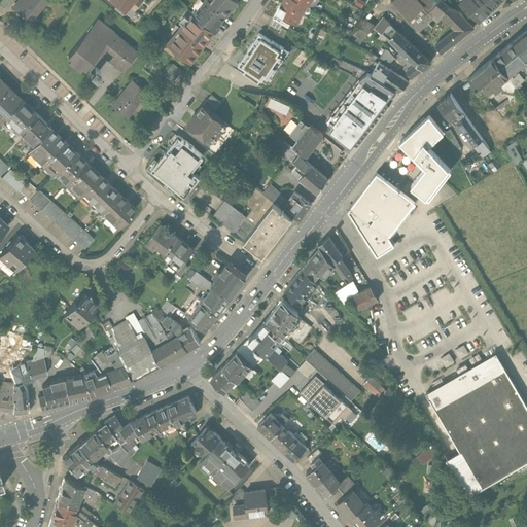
[(16,0),(11,7),(28,21),(44,0),(16,0)]
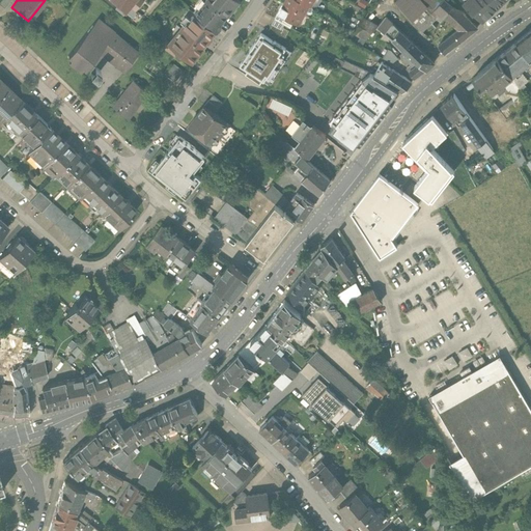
[(135,10),(140,5),(133,0),(111,0),(117,4),(127,12),(131,6),(135,10)]
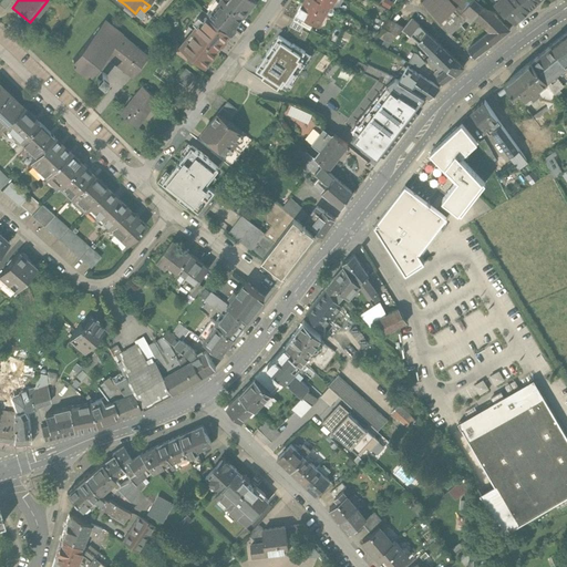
[(236,24),(243,17),(222,0),(218,0),(207,14),(229,32),(233,32),(237,28),(236,24)]
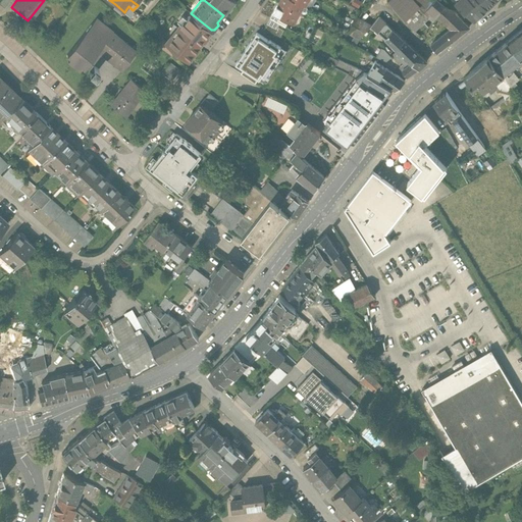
[(204,0),(223,15),(224,16),(229,10),(230,10),(232,7),(232,6),(237,1),(235,0),(204,0)]
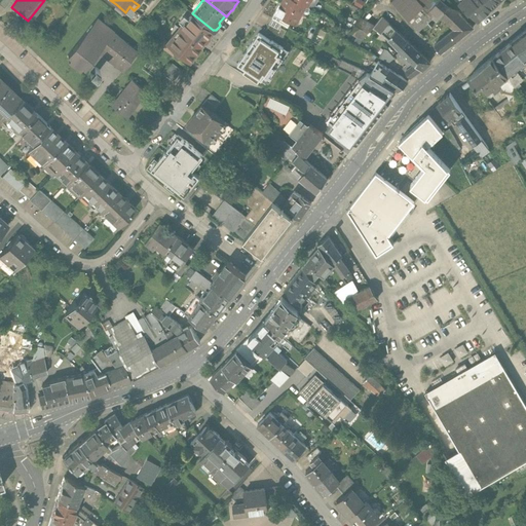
[(280,0),(280,2),(301,13),(306,4),(298,0),(280,0)]
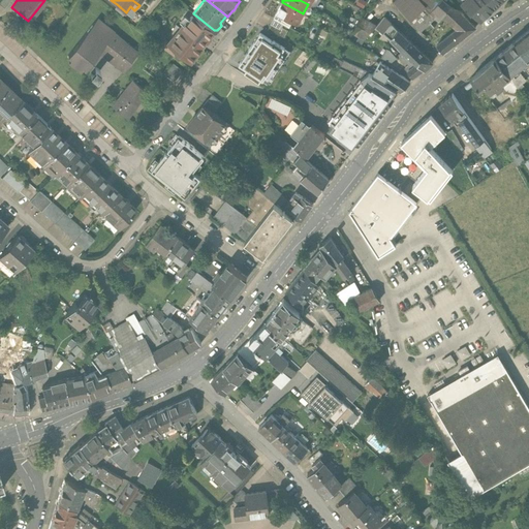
[(435,18),(429,13),(438,2),(435,0),(396,0),(393,3),(419,32),(435,18)]
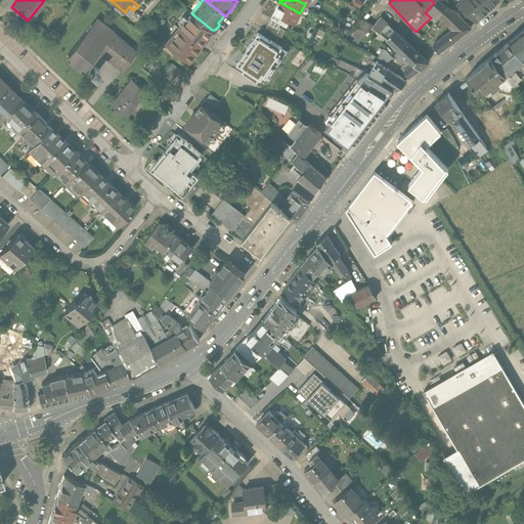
[(438,0),(435,0),(434,2),(425,13),(431,17),(434,20),(439,16),(445,5),(438,0)]
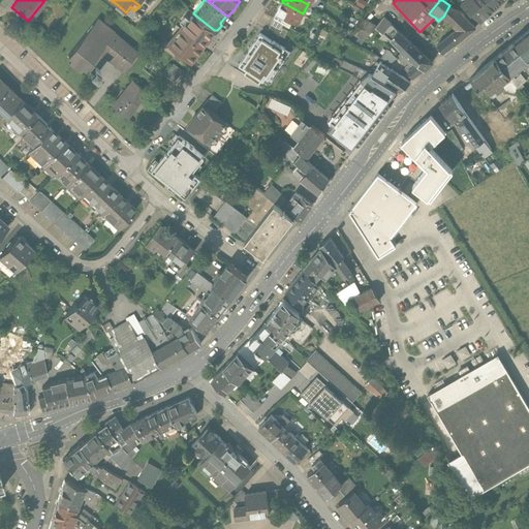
[(464,0),(461,3),(468,11),(470,14),(472,13),(480,22),(503,0),(464,0)]
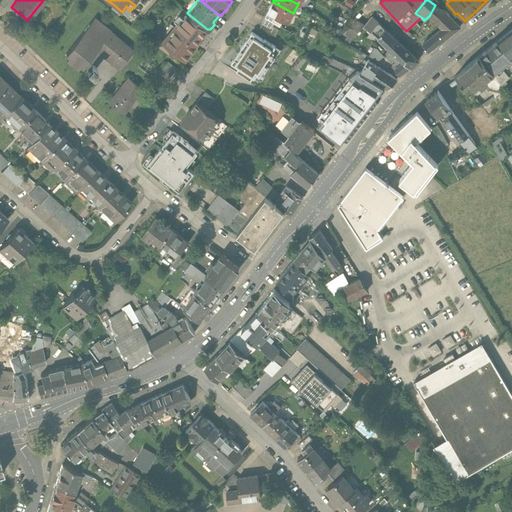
[(288,22),(293,13),(273,2),(264,18),(274,23),(278,26),(282,19),(288,22)]
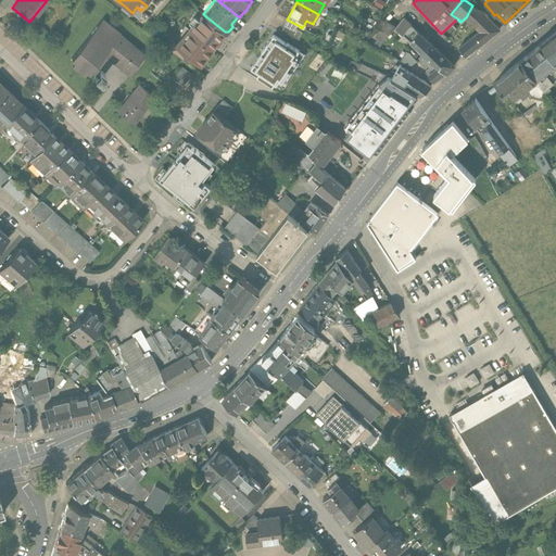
[(129,16),(133,13),(123,4),(119,9),(129,16)]
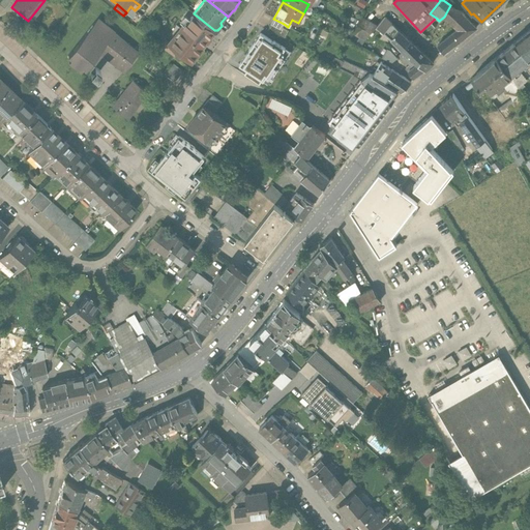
[(443,55),(476,28),(460,10),(450,5),(444,17),(458,29),(437,47),(443,55)]
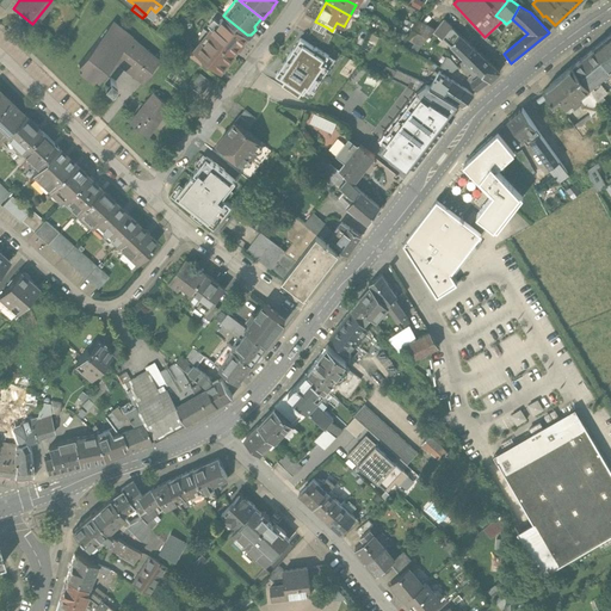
[(248,36),(247,35),(223,16),(216,25),(215,24),(208,32),(210,34),(234,53),(239,48),(240,48),(244,42),(248,36)]
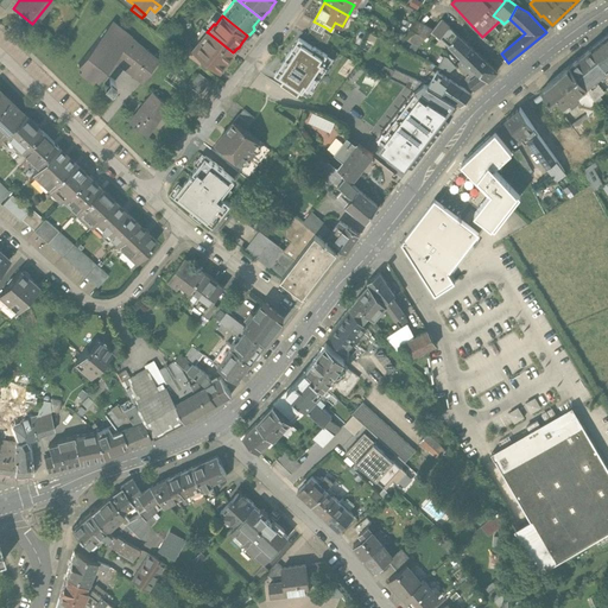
[(404,38),(418,45),(431,31),(434,29),(415,18),(404,38)]
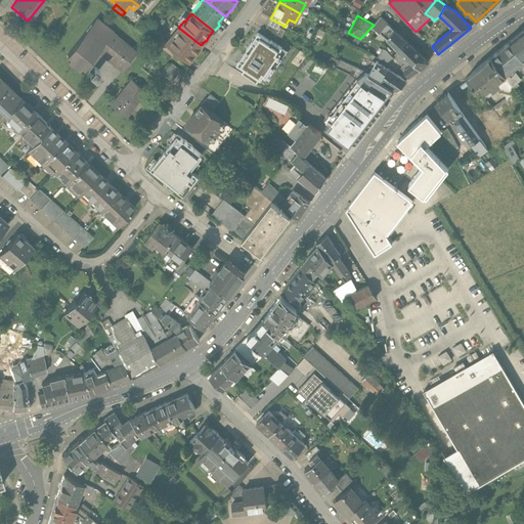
[(394,30),(381,16),(374,25),(372,27),(387,39),(394,30)]
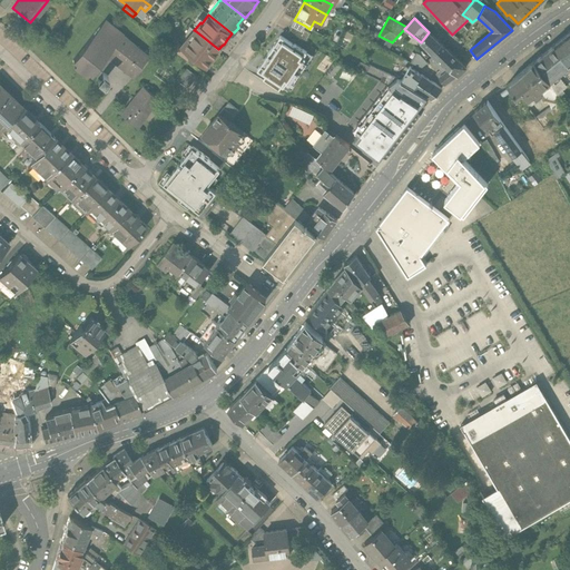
[(111,59),(134,78),(150,57),(123,36),(124,35),(105,20),(72,59),(76,62),(74,65),(86,75),(89,71),(91,74),(92,74),(97,77),(96,77),(102,82),(108,76),(101,70),(111,59)]
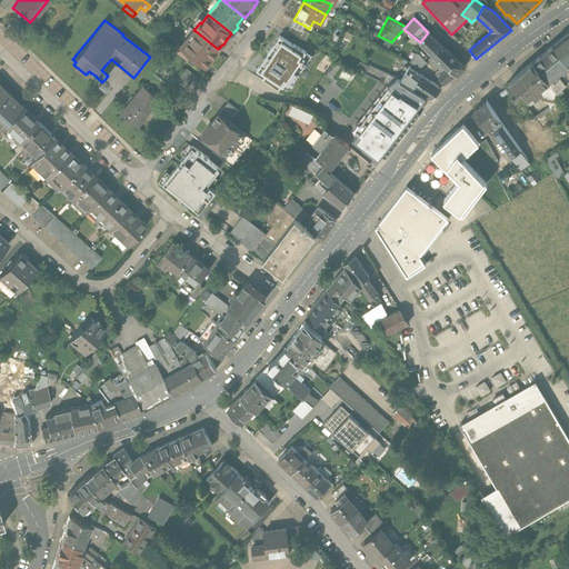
[(298,38),(305,26),(293,20),(288,31),(298,38)]
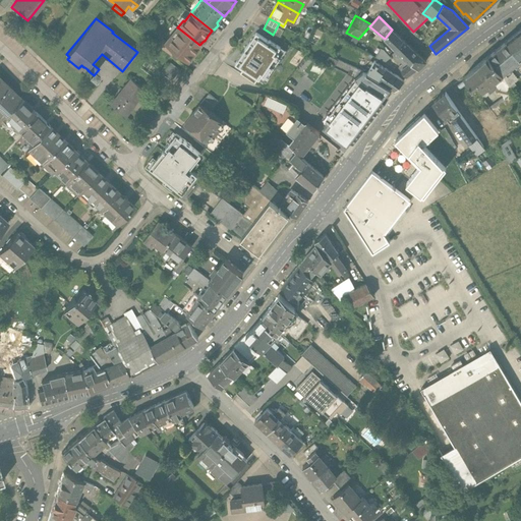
[(199,45),(179,29),(168,43),(163,39),(158,45),(172,56),(176,51),(188,60),(200,46),(199,45)]
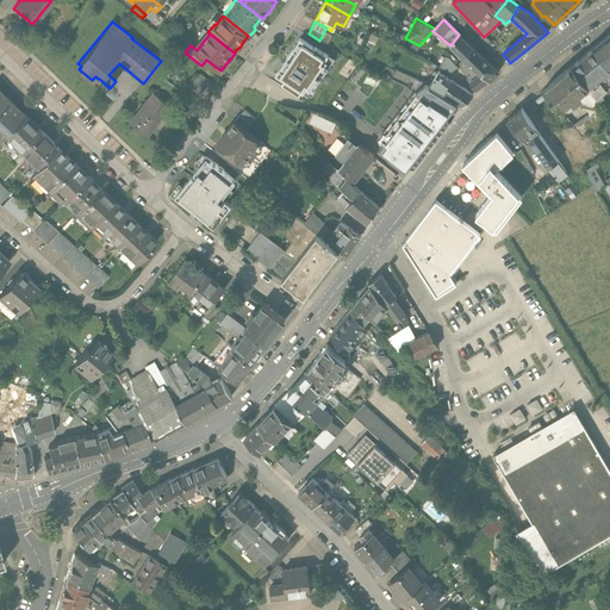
[(609,33),(608,37),(593,48),(609,69),(609,33)]
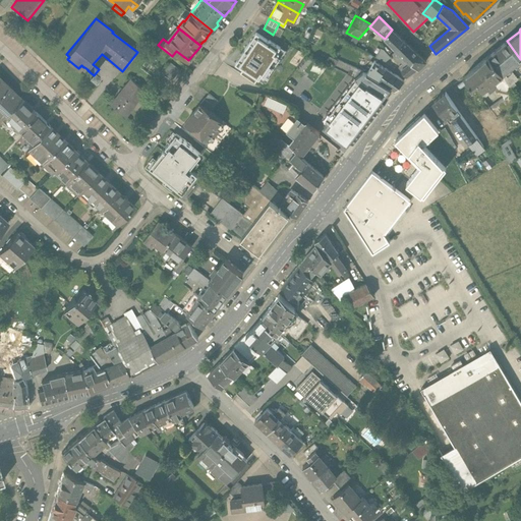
[(385,39),(393,48),(401,39),(392,30),(385,39)]
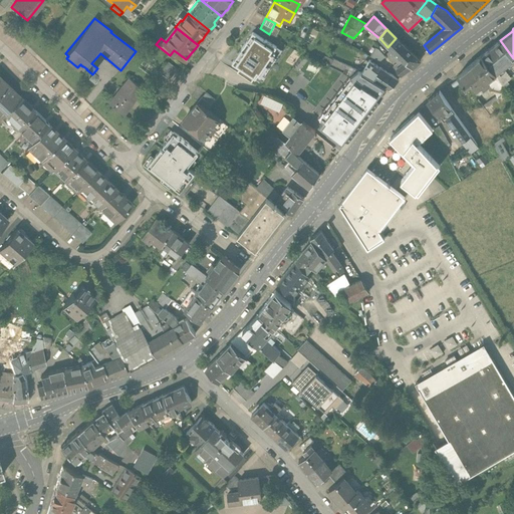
[(240,68),(255,78),(258,74),(260,75),(275,52),(273,51),(277,47),(266,39),(265,40),(253,32),(232,63),(240,68)]
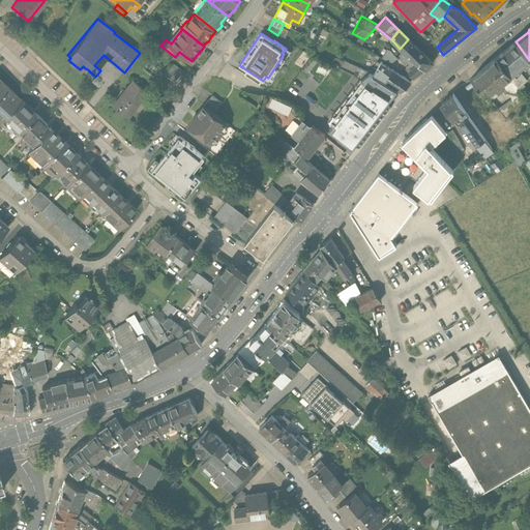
[(427,57),(408,39),(400,49),(405,54),(413,61),(416,64),(423,70),(424,71),(434,63),(427,57)]
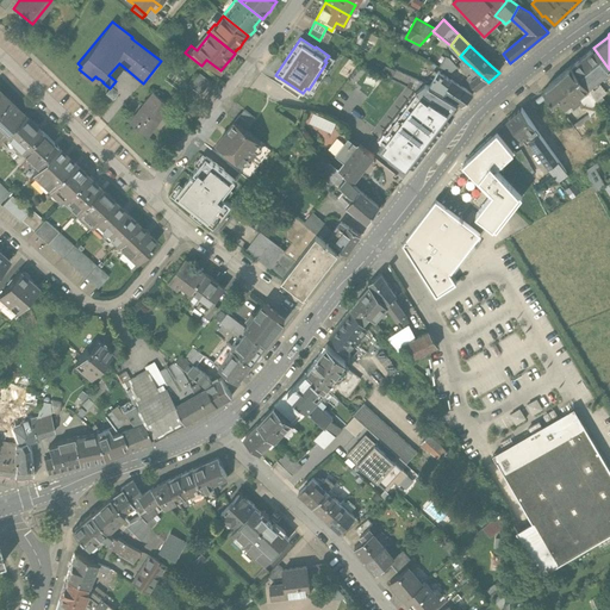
[(597,80),(609,69),(593,48),(572,67),(589,86),(597,80)]
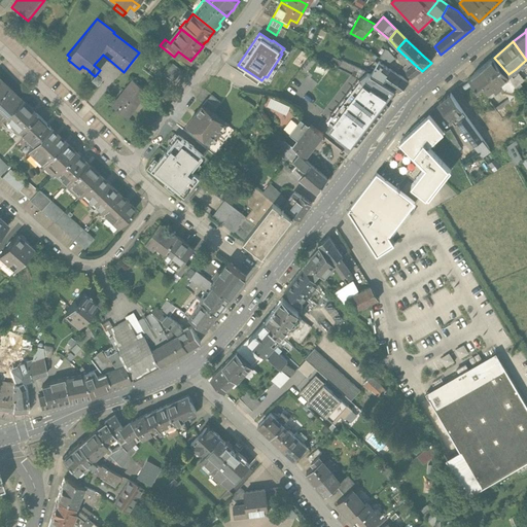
[(380,58),(389,64),(395,59),(388,50),(385,48),(380,58)]
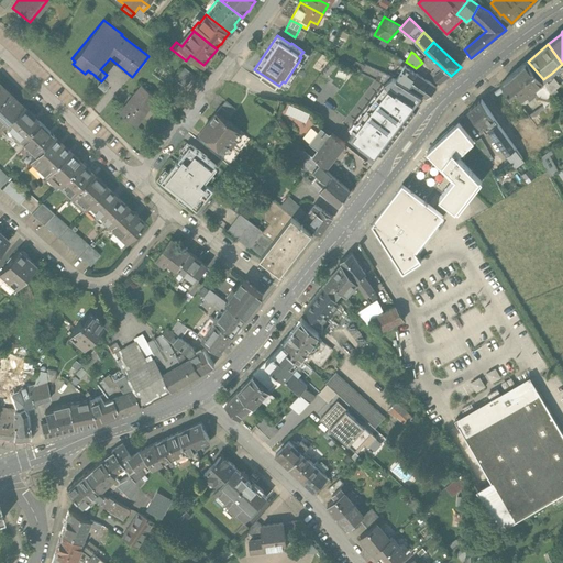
[(439,65),(430,57),(428,59),(431,66),(435,70),(439,65)]
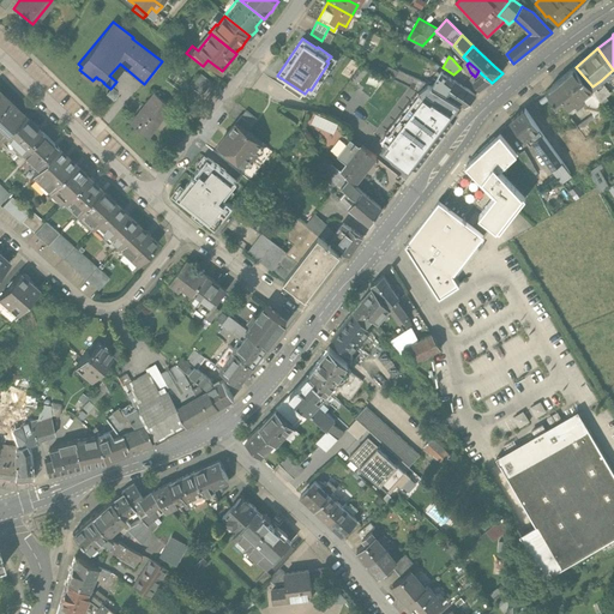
[(583,96),(593,86),(576,67),(547,91),(557,102),(561,98),(570,107),(576,102),(577,104),(583,101),(584,98),(583,96)]
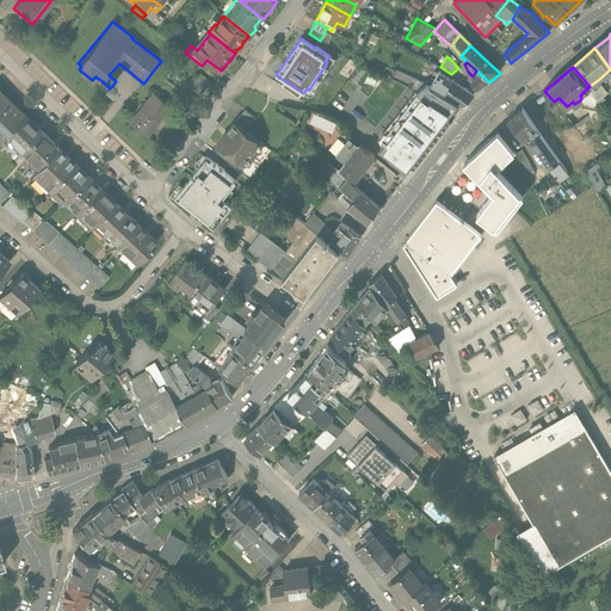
[(418,80),(395,69),(392,79),(413,90),(418,80)]
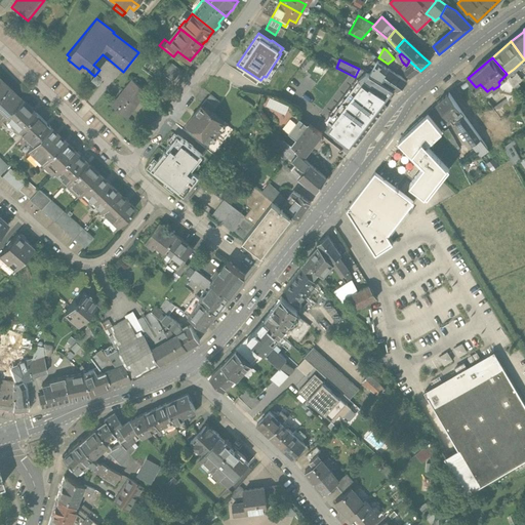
[(172,63),(164,74),(173,81),(182,71),(172,63)]
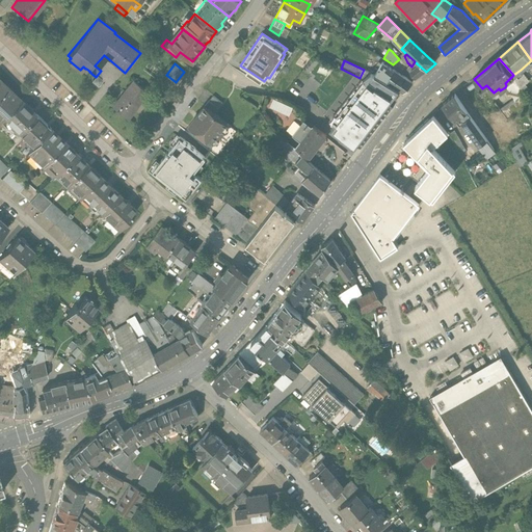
[(386,82),(393,71),(382,63),(375,75),(374,75),(386,82)]
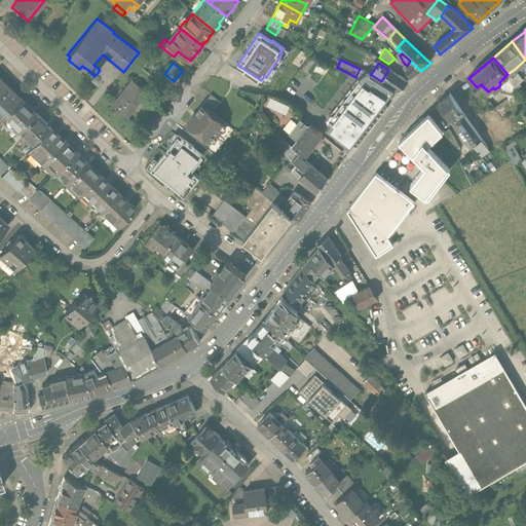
[(410,78),(420,70),(413,64),(405,72),(410,78)]
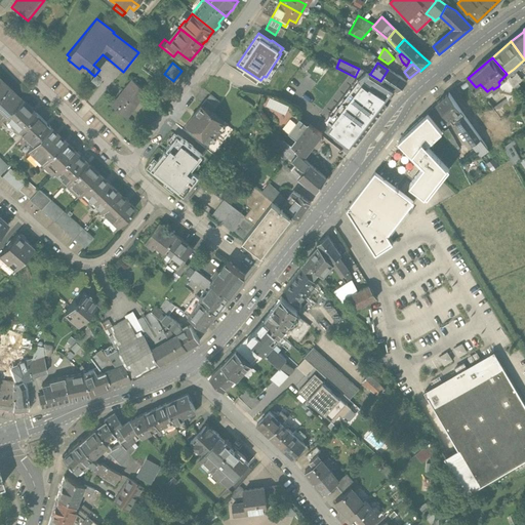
[(514,69),(507,74),(517,92),(523,88),(518,81),(522,78),(514,69)]
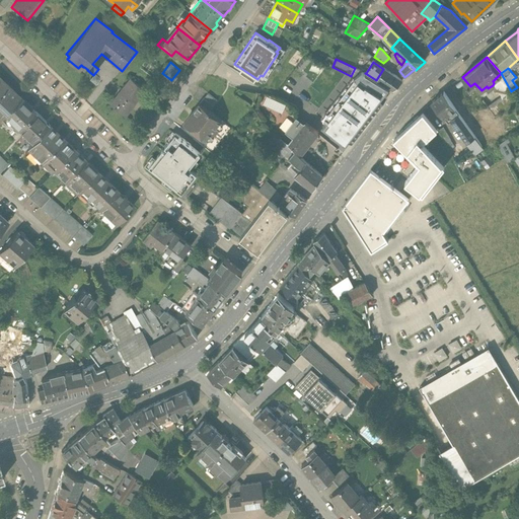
[(257,79),(242,69),(239,74),(253,84),(257,79)]
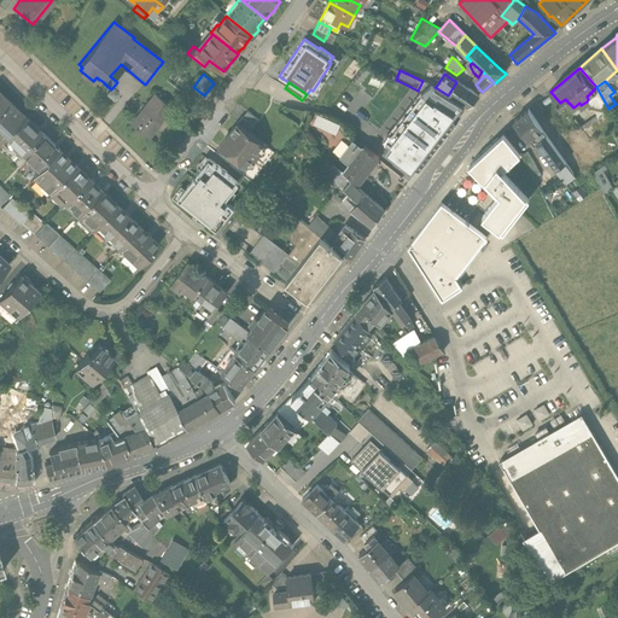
[(468,109),(479,98),(471,91),(464,87),(456,82),(448,95),(464,105),(468,109)]
